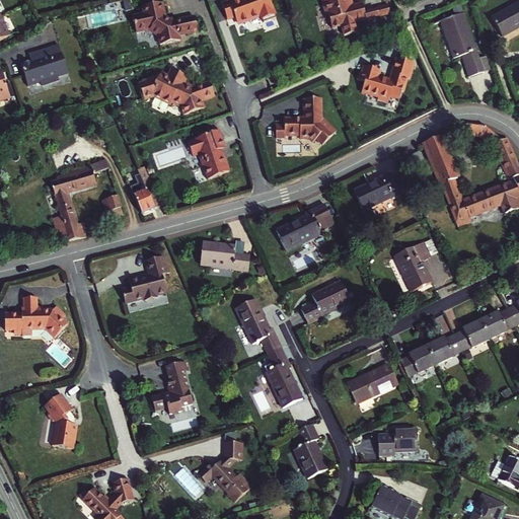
[(349,0),(321,0),(324,12),(326,11),(329,26),(339,24),(341,35),(356,32),(354,22),(365,20),(365,19),(364,12),(362,4),(352,6),(351,2),(350,2),(349,0)]
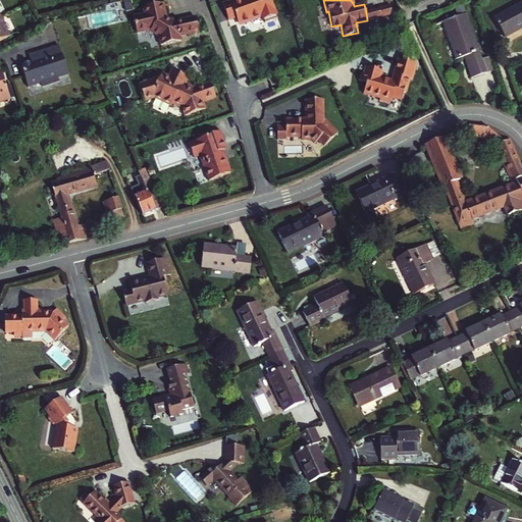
[(521,1),(493,17),(505,36),(521,27),(521,1)]
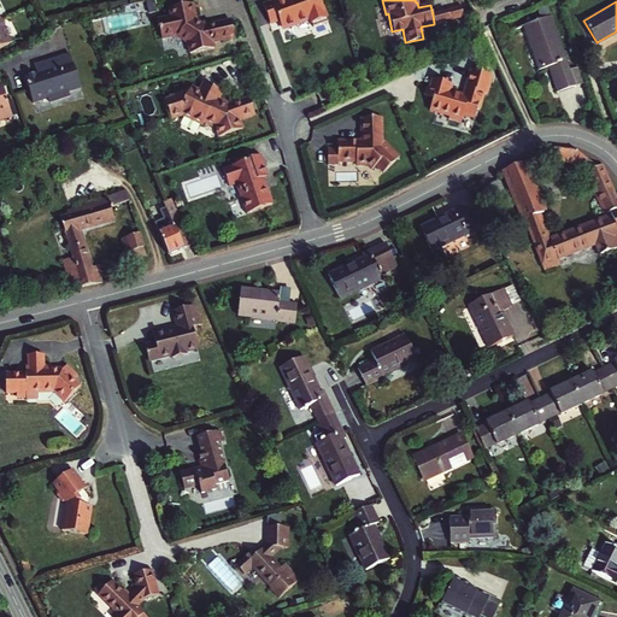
[(170,17),(157,19),(162,39),(176,35),(188,42),(191,53),(215,47),(213,41),(235,36),(231,18),(210,24),(204,21),(201,23),(197,19),(192,3),(169,9),(170,17)]
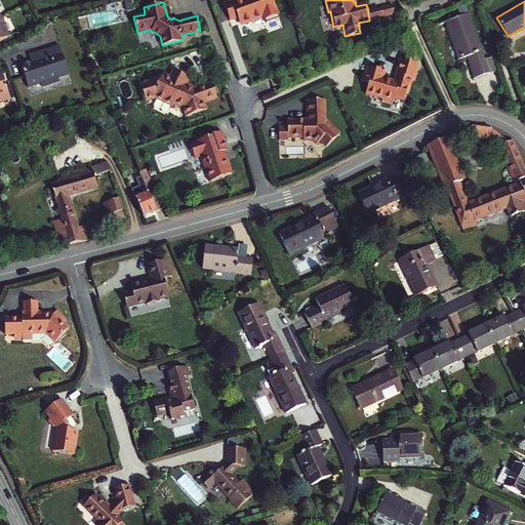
[(466,4),(457,6),(460,13),(468,11),(466,4)]
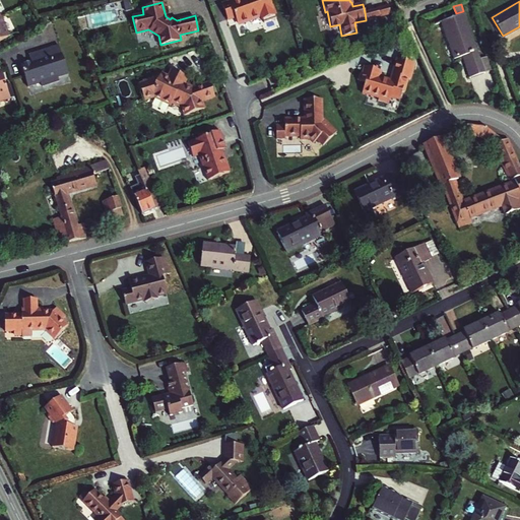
[(390,15),(388,6),(377,8),(377,10),(378,17),(390,15)]
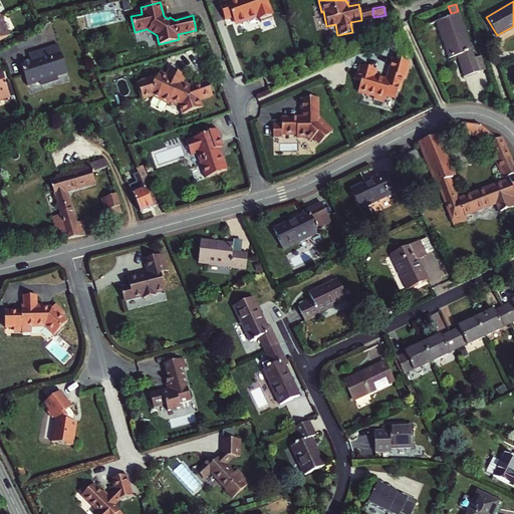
[(373,17),(372,10),(360,12),(361,19),(373,17)]
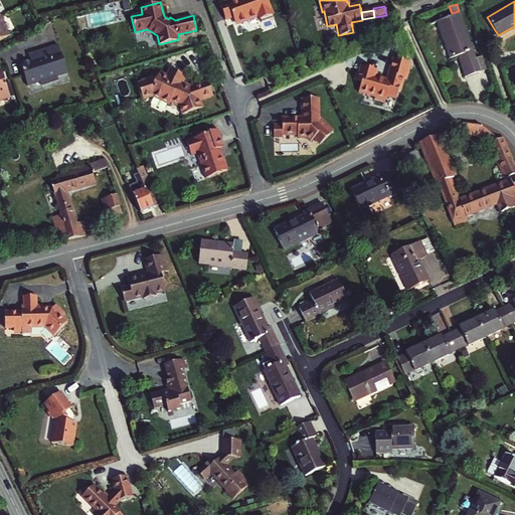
[(459,13),(437,20),(449,57),(458,54),(465,76),(479,71),(475,57),(459,13)]
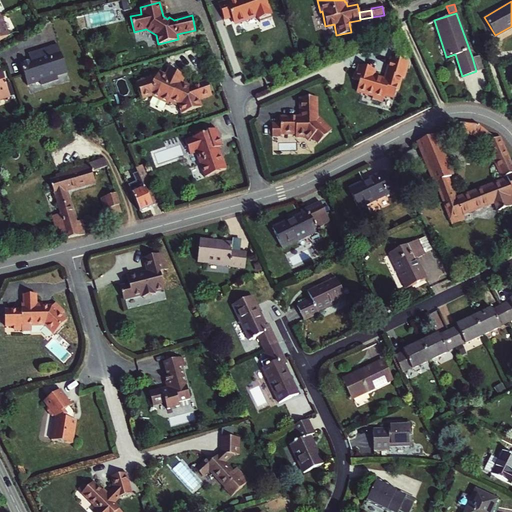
[(0,39),(9,35),(0,17),(0,39)]
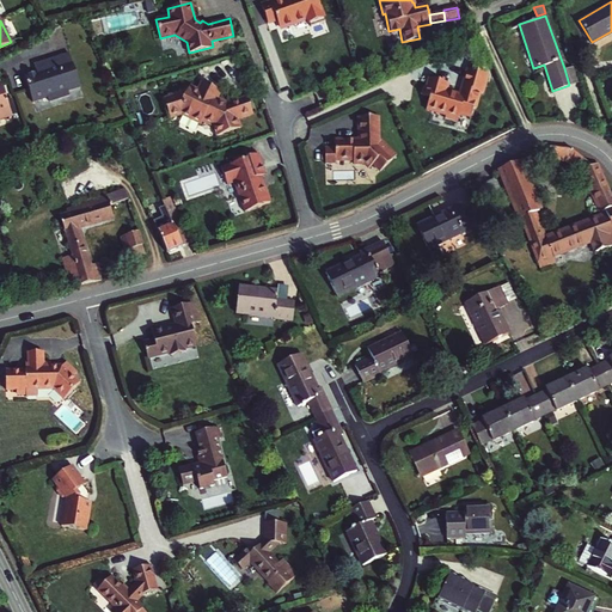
[(81,81),(71,48),(42,57),(46,66),(38,68),(26,73),(35,97),(49,92),(50,97),(71,90),(69,86),(81,81)]
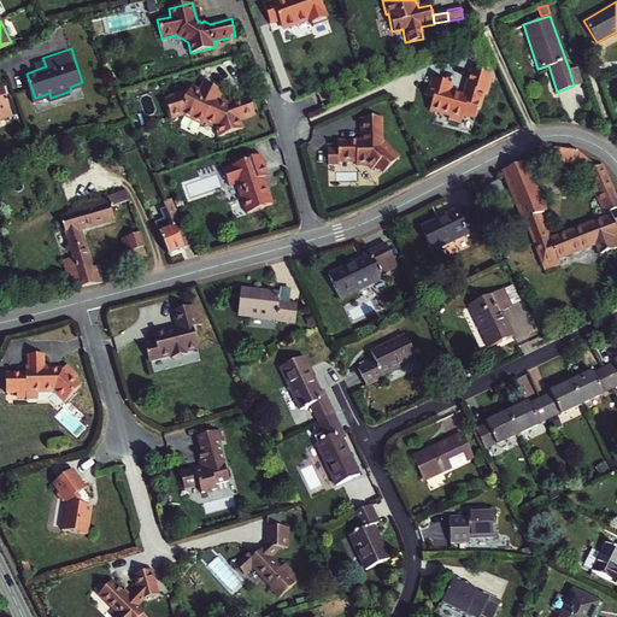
[(579,66),(569,69),(574,86),(585,82),(579,66)]
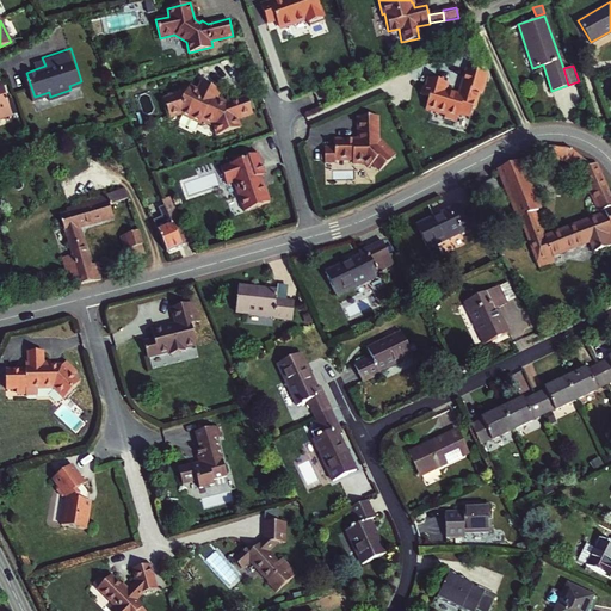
[(482,93),(487,75),(466,69),(461,87),(462,88),(460,96),(445,92),(448,84),(446,84),(448,81),(437,78),(436,80),(429,78),(426,87),(424,96),(430,98),(426,110),(445,116),(444,118),(457,123),(460,115),(470,118),(473,109),(474,110),(479,93),(482,93)]
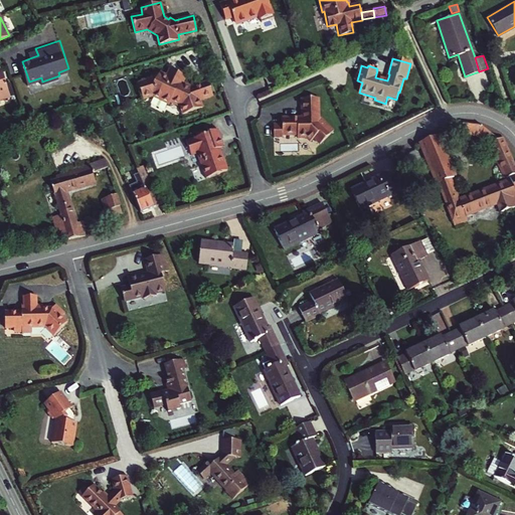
[(184,81),(186,75),(170,68),(167,75),(160,71),(160,73),(157,80),(153,77),(151,77),(150,76),(142,78),(142,80),(138,81),(142,98),(152,95),(169,102),(170,100),(180,104),(182,112),(202,106),(200,99),(213,95),(209,80),(195,83),(194,87),(184,81)]
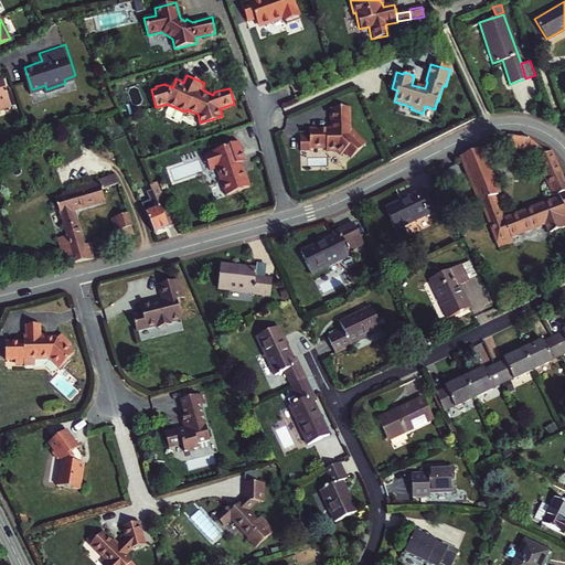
[(0,109),(13,106),(3,78),(0,78),(0,109)]
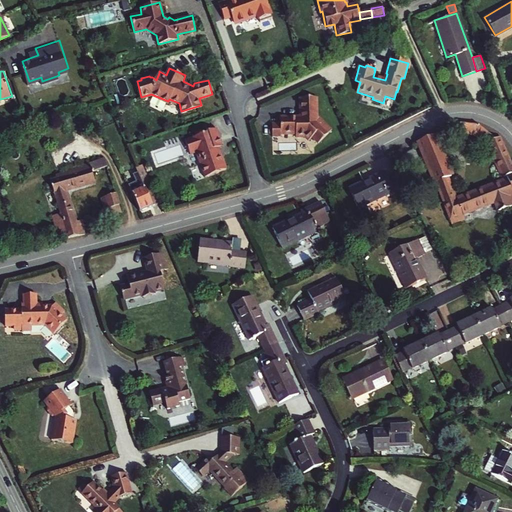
[(298,116),(278,116),(278,121),(269,121),(269,135),(277,135),(277,133),(292,133),(292,136),(301,136),(305,140),(309,137),(315,143),(328,130),(315,115),(315,97),(298,97),(298,116)]
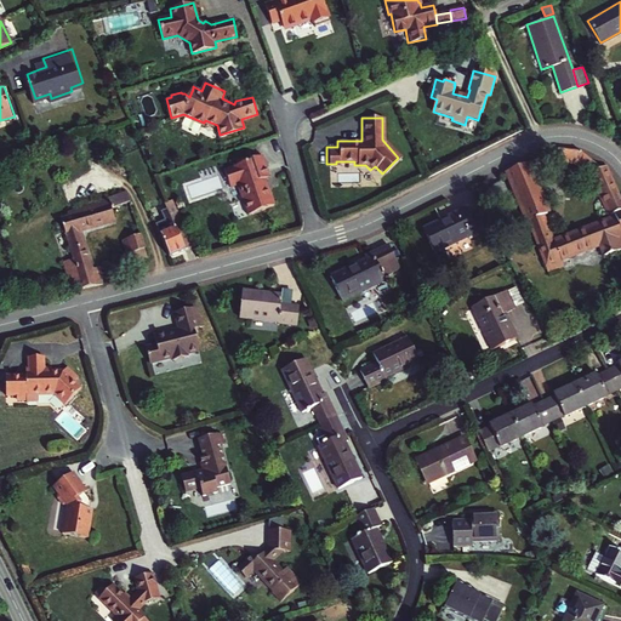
[(577,152),(560,149),(564,161),(574,164),(588,176),(591,175),(610,217),(613,216),(615,221),(551,245),(545,231),(534,235),(546,267),(562,261),(599,246),(604,257),(620,250),(620,239),(620,238),(620,237),(620,200),(605,166),(602,169),(577,152)]
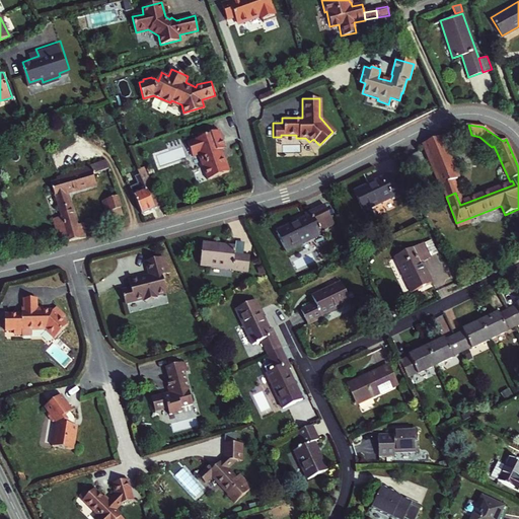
[(224,149),(218,131),(209,134),(203,136),(203,137),(198,139),(187,143),(192,157),(198,155),(202,166),(203,166),(207,180),(221,175),(220,175),(228,172),(224,158),(222,159),(219,151),(224,149)]
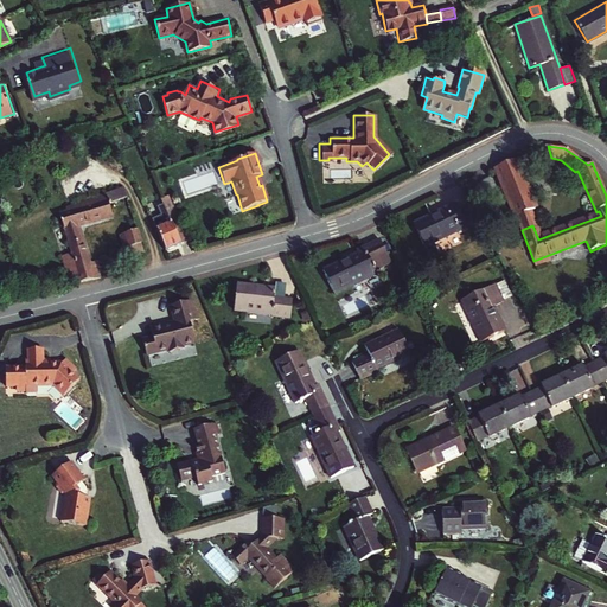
[(517,217),(531,211),(534,210),(513,160),(494,168),(515,217),(517,217)]
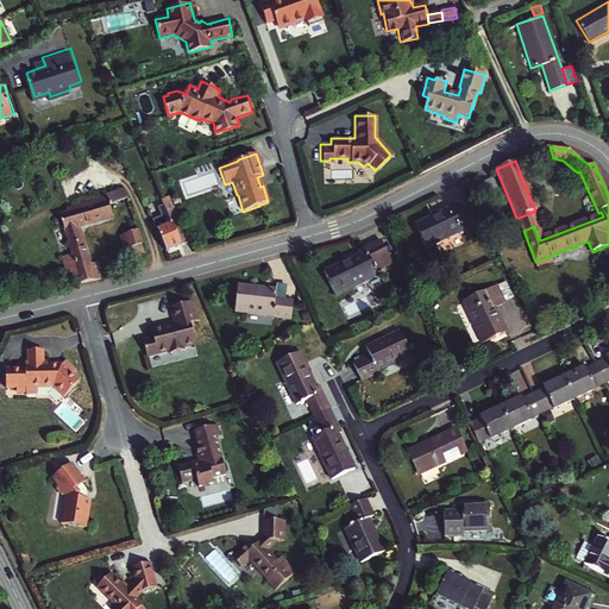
[(73,253),(62,257),(70,282),(80,278),(81,282),(101,277),(99,268),(98,261),(89,263),(77,225),(113,214),(110,202),(127,196),(124,187),(64,206),(67,213),(60,215),(73,253)]
